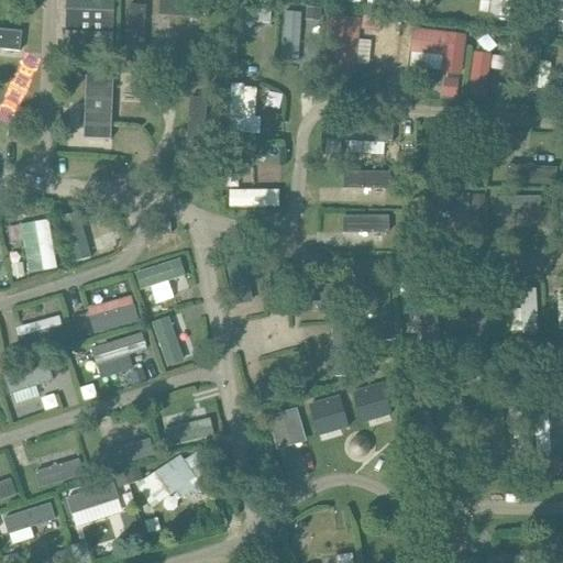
[(76,26),(64,25),(64,48),(112,51),(113,0),(65,0),(65,17),(77,18),(76,26)]
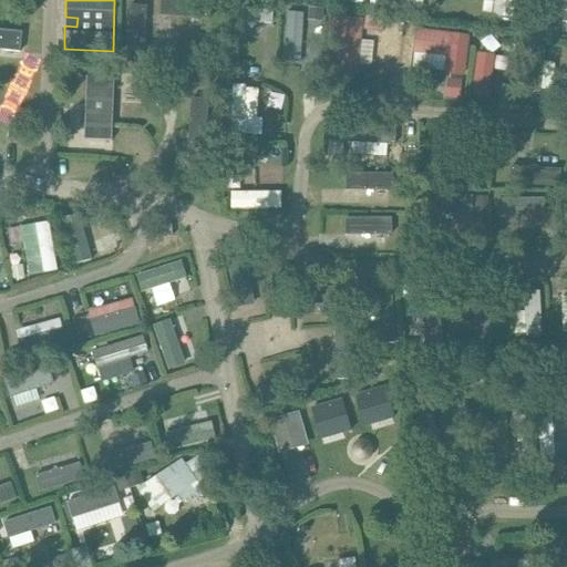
[(194,0),(161,0),(161,16),(209,19),(210,1),(194,0)]
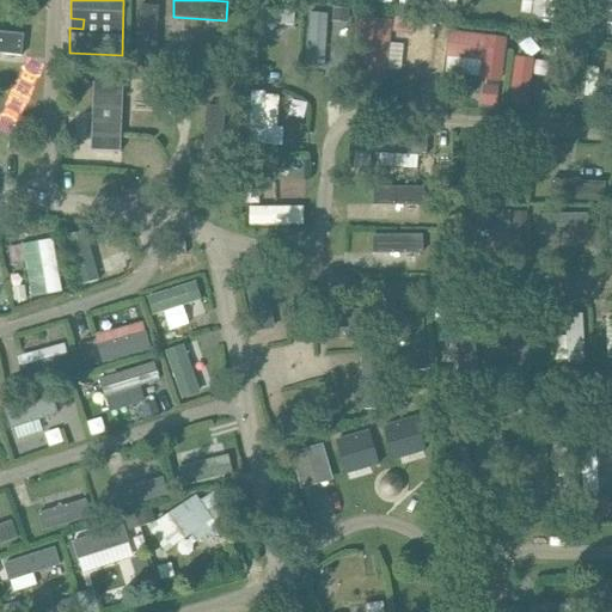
[(138,60),(154,60),(157,5),(139,5),(138,60)]
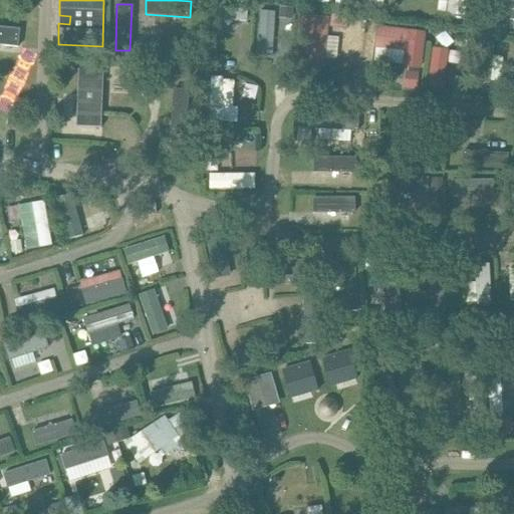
[(210,5),(209,20),(246,22),(247,6),(210,5)]
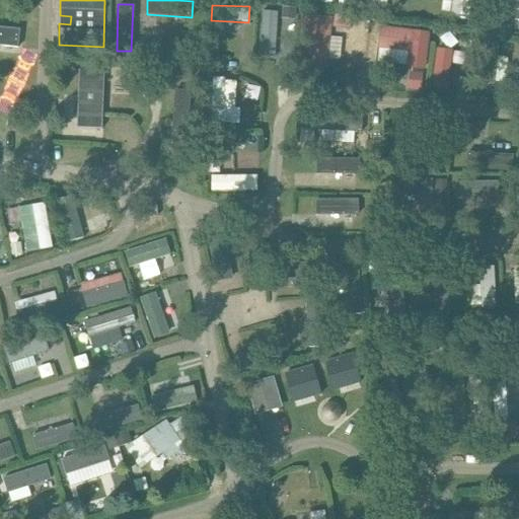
[(260,56),(274,57),(276,12),(263,11),(260,56)]
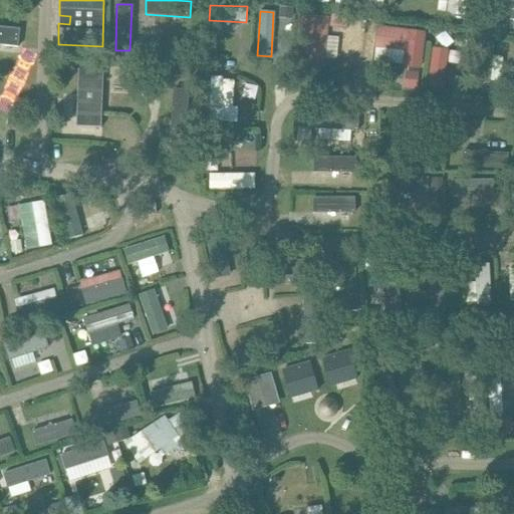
[(292,67),(323,69),(328,19),(297,16),(292,67)]
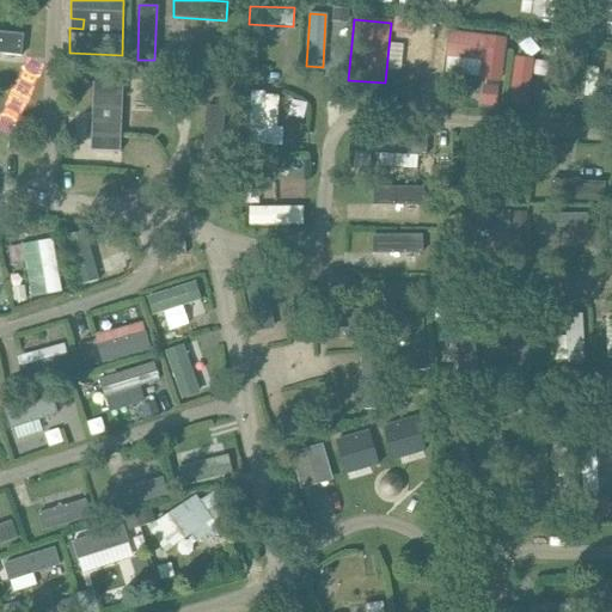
[(482,79),(499,81),(505,36),(450,30),(447,54),(484,59),(482,79)]
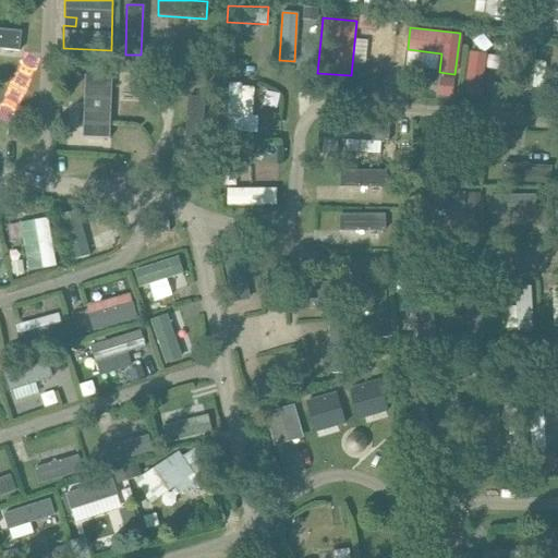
[(0,31),(0,49),(20,51),(21,33),(0,31)]
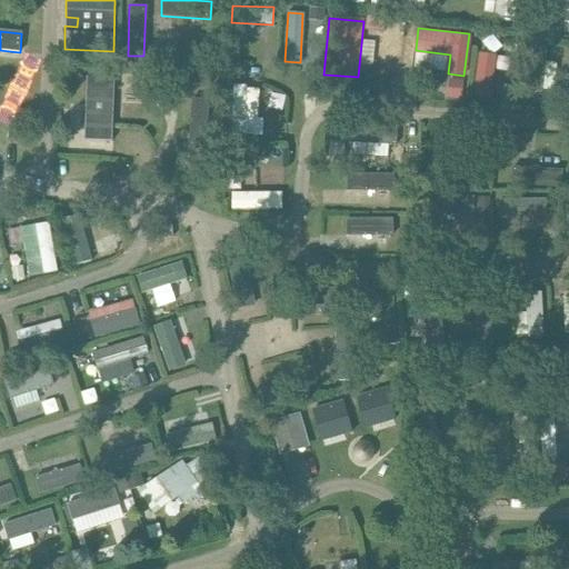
[(193,85),(209,86),(211,35),(196,33),(193,85)]
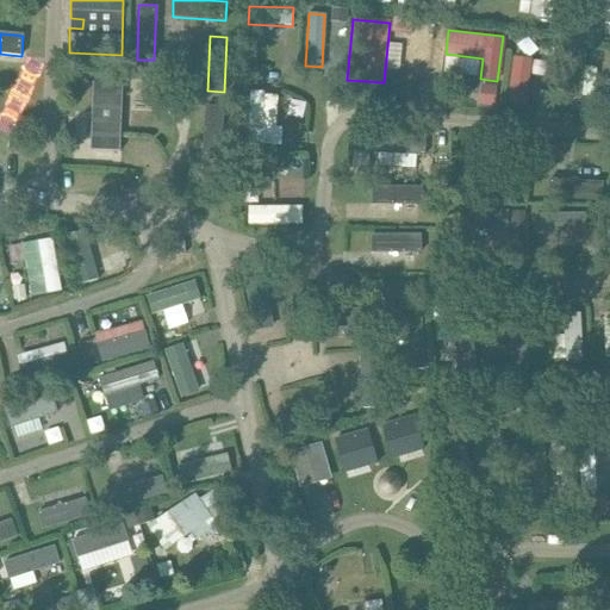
[(508,101),(526,104),(530,57),(514,55),(508,101)]
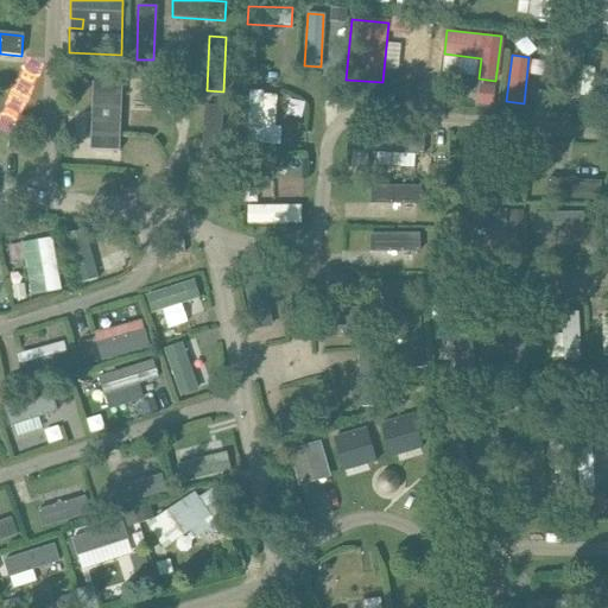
[(92,81),(90,151),(121,151),(122,82),(92,81)]
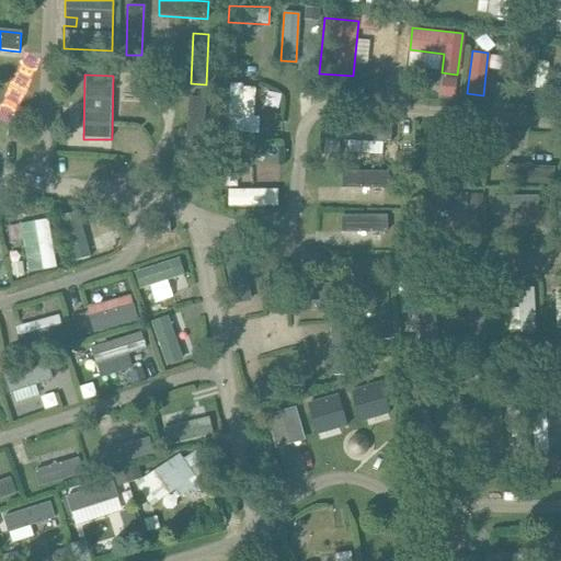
[(228,130),(241,130),(243,83),(230,82),(228,130)]
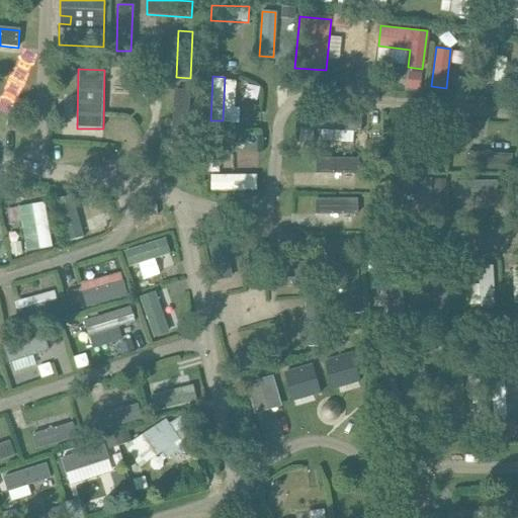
[(171,136),(186,136),(188,90),(174,89),(171,136)]
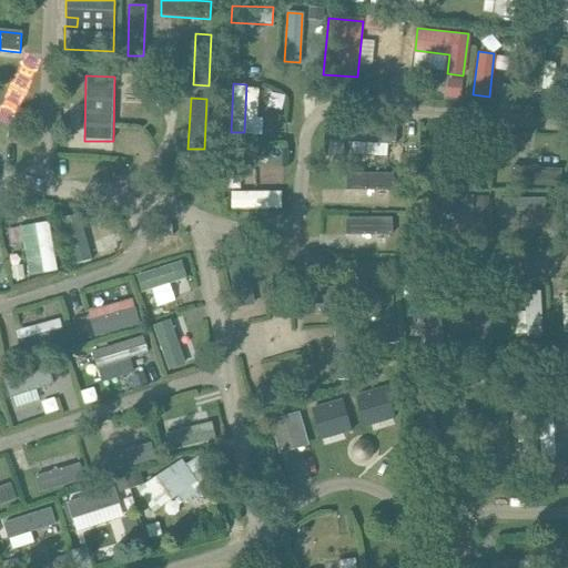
[(351,124),(350,142),(394,144),(395,127),(351,124)]
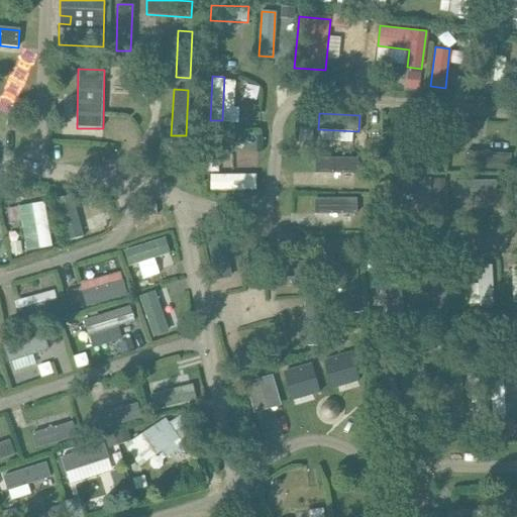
[(219,147),(254,148),(254,134),(219,133),(219,147)]
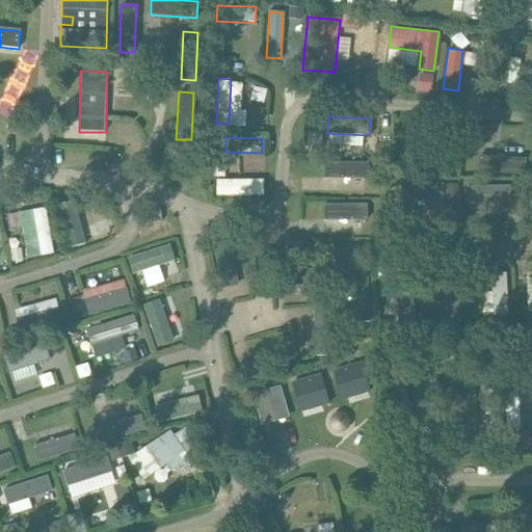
[(479,155),(478,171),(525,174),(525,157),(479,155)]
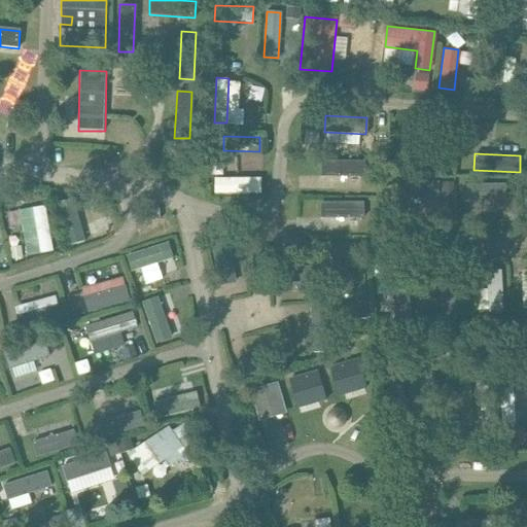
[(322,161),(321,177),(363,177),(363,161),(322,161)]
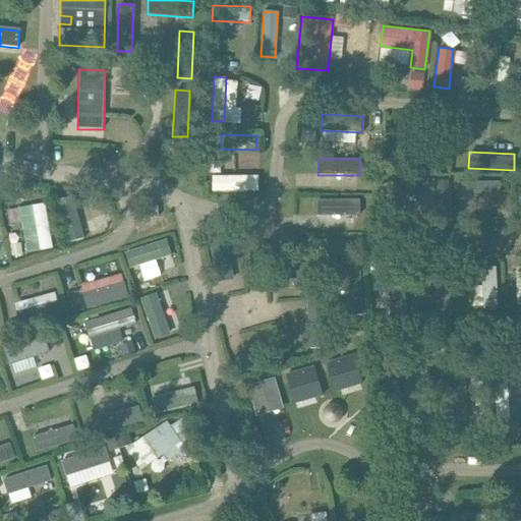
[(213,176),(213,192),(256,191),(255,175),(213,176)]
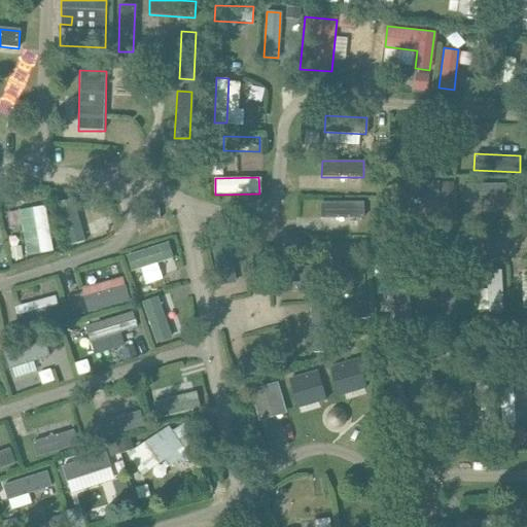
[(396,182),(397,199),(438,198),(438,181),(396,182)]
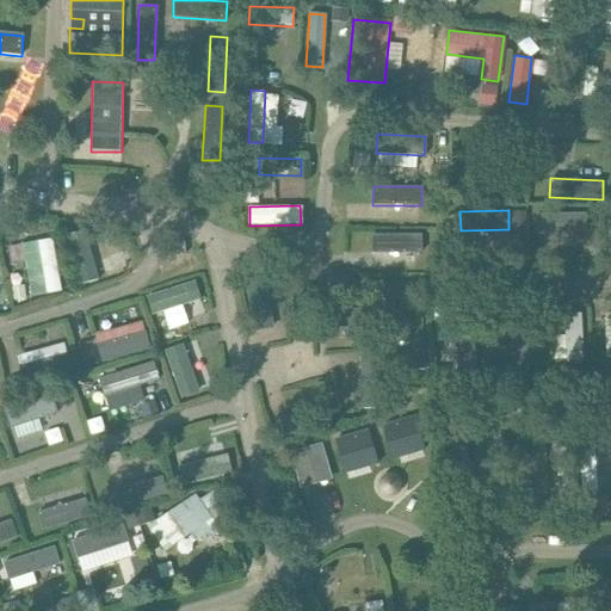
[(537,214),(537,233),(586,232),(585,213),(537,214)]
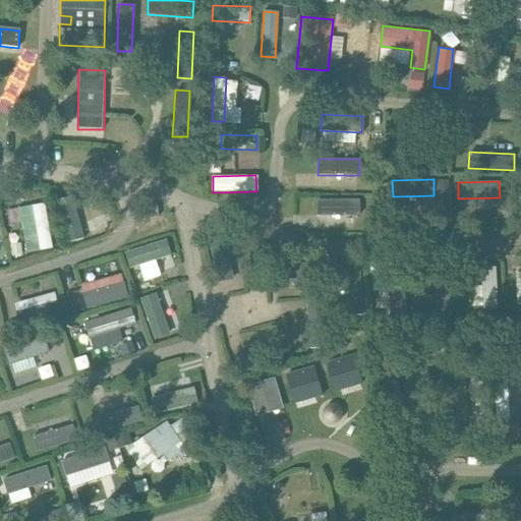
[(69,243),(84,239),(72,196),(57,200),(69,243)]
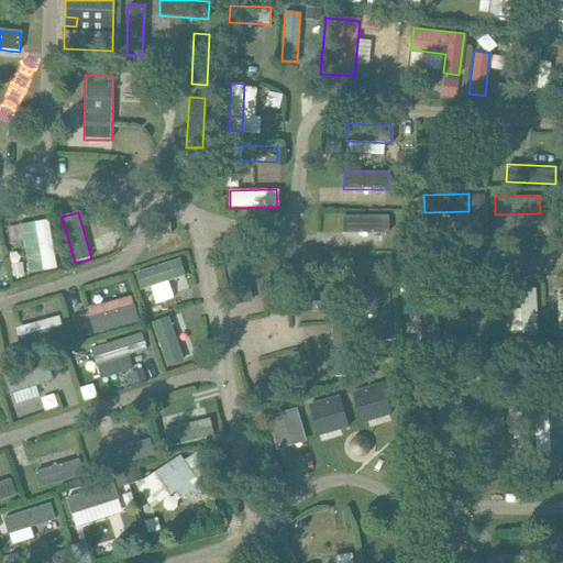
[(343,216),(343,234),(388,233),(388,216),(343,216)]
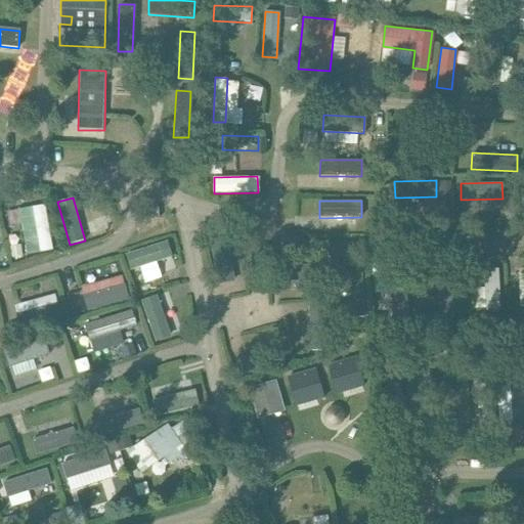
[(27,255),(52,250),(44,206),(18,210),(27,255)]
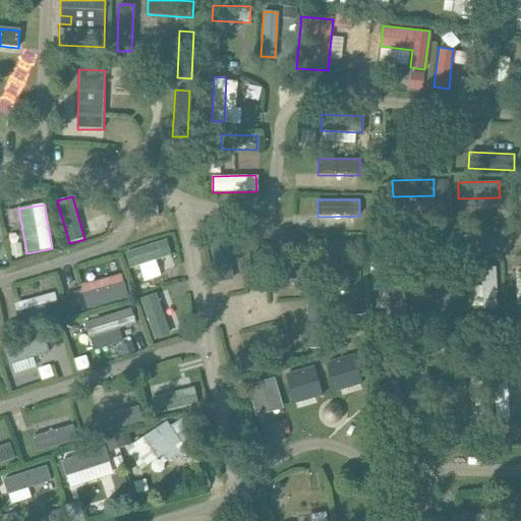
[(125,252),(130,269),(171,255),(166,239),(125,252)]
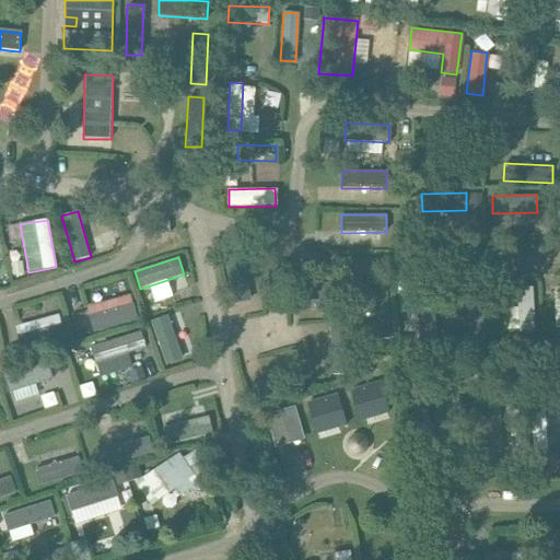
[(91,291),(94,303),(129,294),(126,281),(91,291)]
